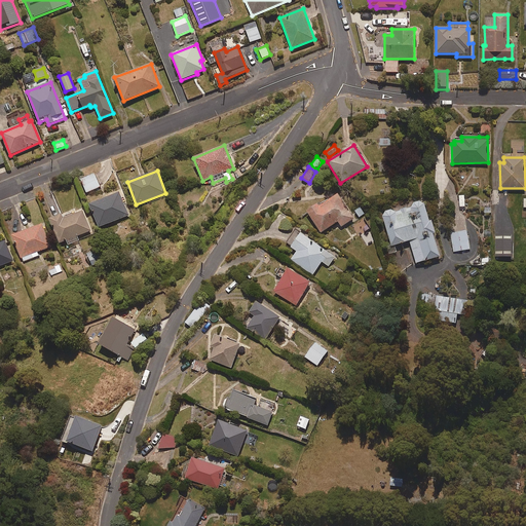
[(86,193),(100,187),(95,174),(81,180),(86,193)]
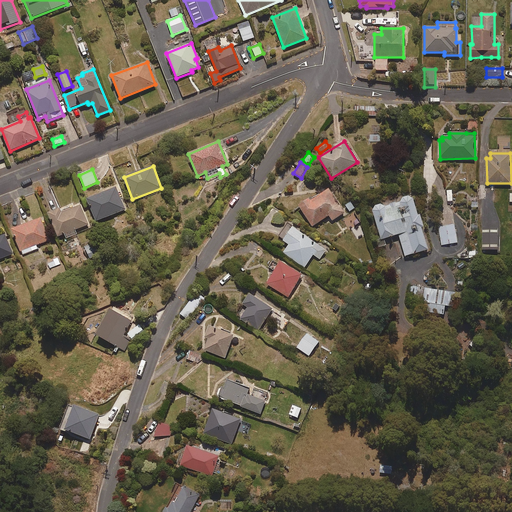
[(96,221),(125,209),(116,187),(87,199),(96,221)]
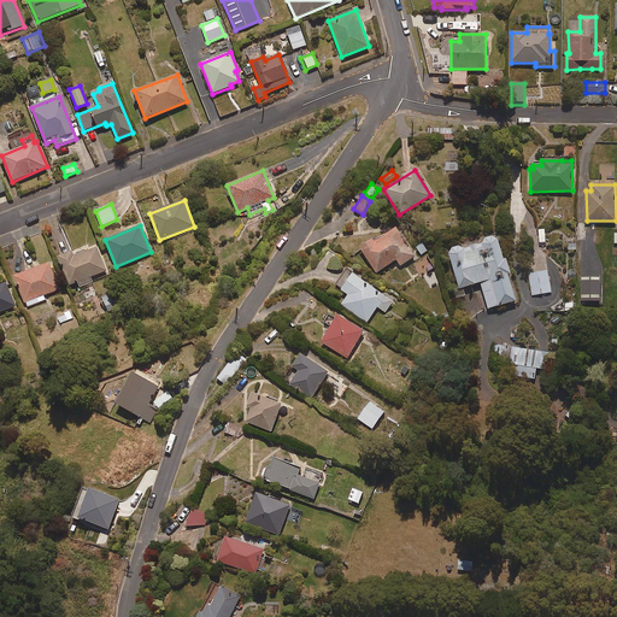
[(400,266),(416,257),(397,227),(375,241),(374,239),(359,248),(376,274),(397,259),(400,266)]
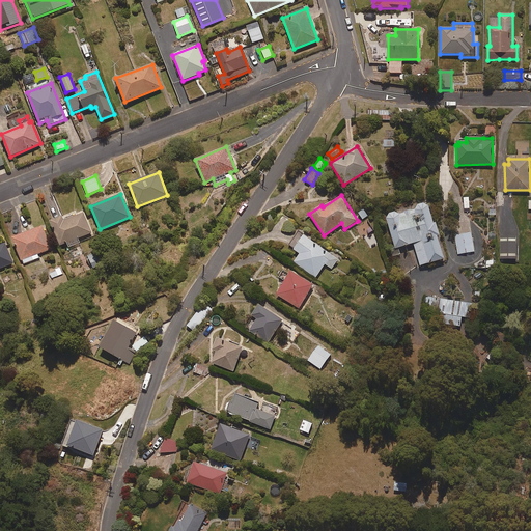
[(440,235),(436,222),(434,223),(428,205),(427,205),(426,204),(425,204),(424,203),(423,203),(422,203),(421,203),(420,204),(419,204),(419,205),(418,205),(417,206),(417,207),(416,208),(416,210),(398,215),(397,214),(397,213),(396,213),(395,212),(394,212),(393,212),(392,213),(391,213),(390,213),(389,214),(388,215),(387,216),(387,217),(387,218),(396,248),(413,243),(420,267),(445,259),(438,236),(440,235)]
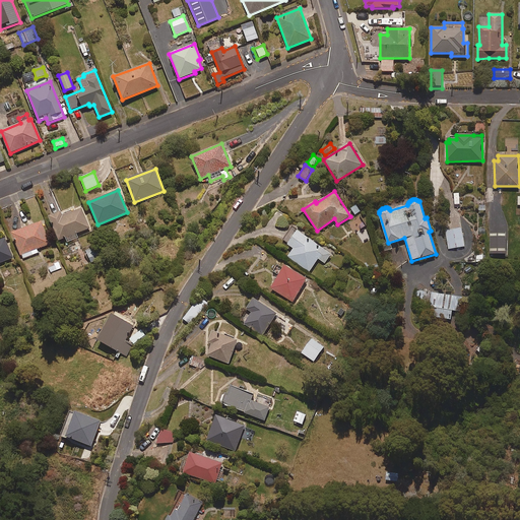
[(76,234),(90,228),(81,208),(62,216),(60,212),(49,217),(58,241),(65,238),(67,242),(78,238),(76,234)]
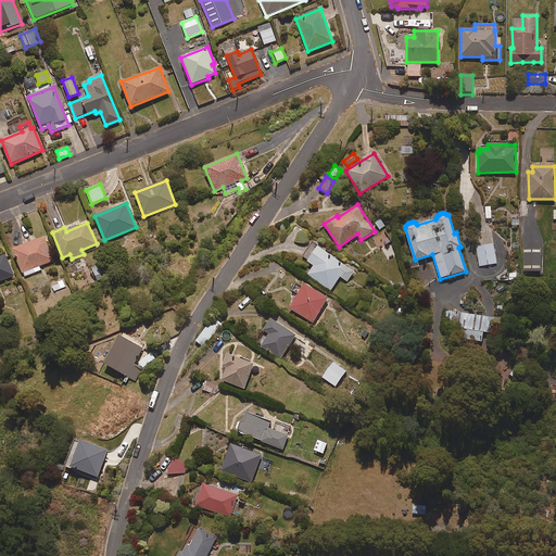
[(379,249),(391,241),(384,231),(373,238),(379,249)]
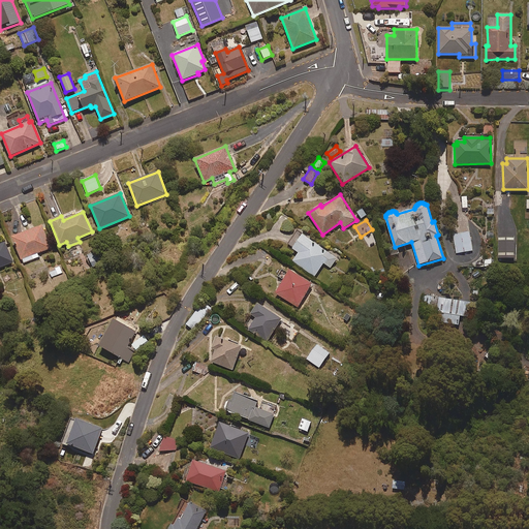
[(37,253),(51,248),(42,225),(11,237),(22,263),(39,257),(37,253)]
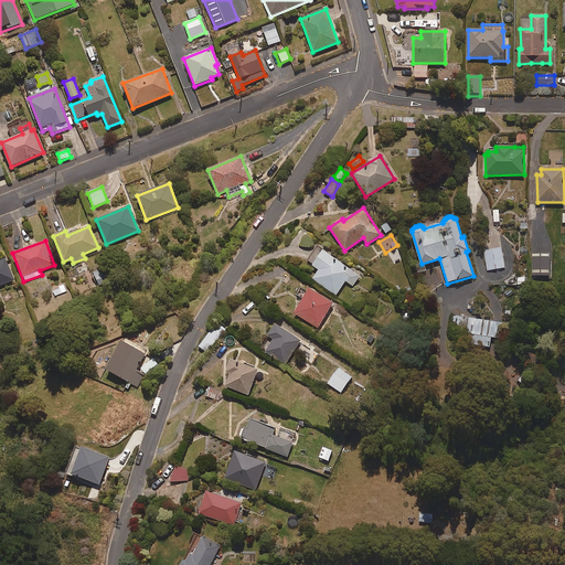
[(484,251),(488,270),(492,270),(492,275),(497,274),(496,269),(504,268),(501,247),(484,251)]
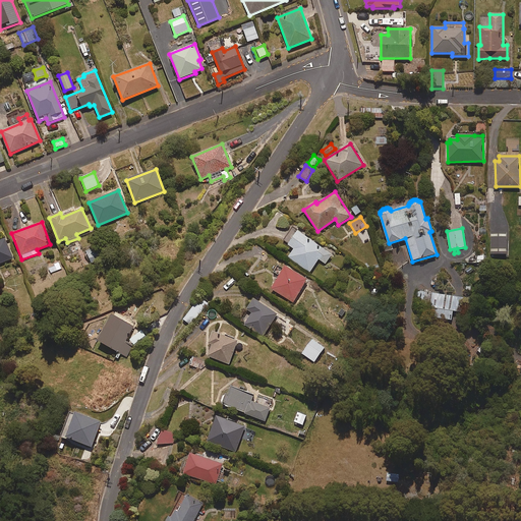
[(491,254),(507,254),(506,230),(490,230),(491,254)]
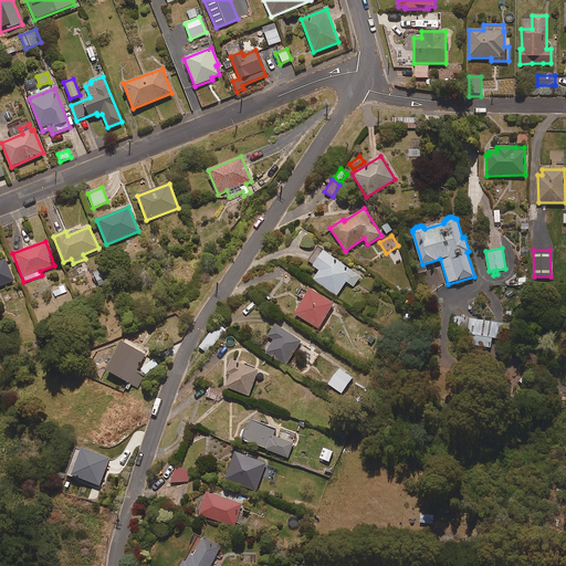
[(354,286),(360,276),(323,251),(313,266),(320,271),(313,280),(336,296),(346,282),(354,286)]
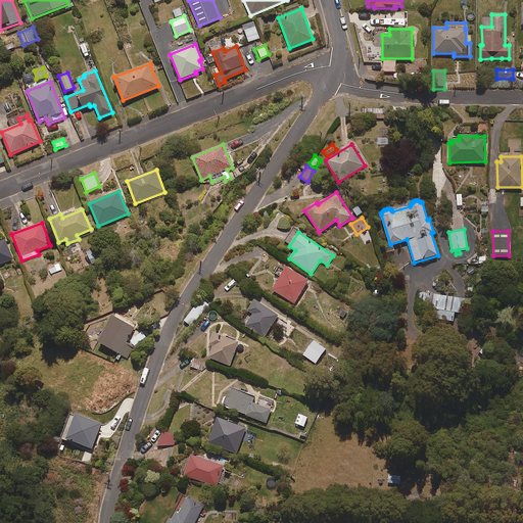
[(0,264),(13,259),(5,239),(0,241),(0,264)]
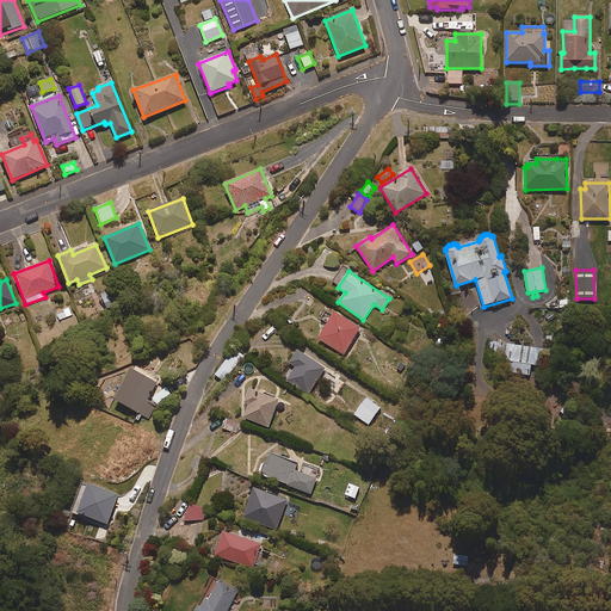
[(106,308),(119,302),(113,289),(100,295),(106,308)]
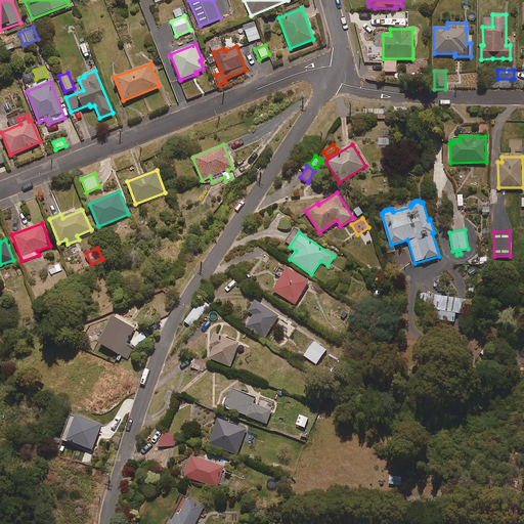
[(487,265),(487,256),(479,257),(479,265),(487,265)]
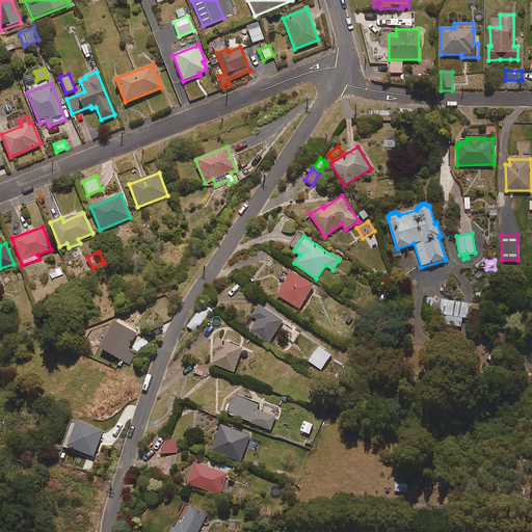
[(52,280),(62,274),(59,268),(49,272),(52,280)]
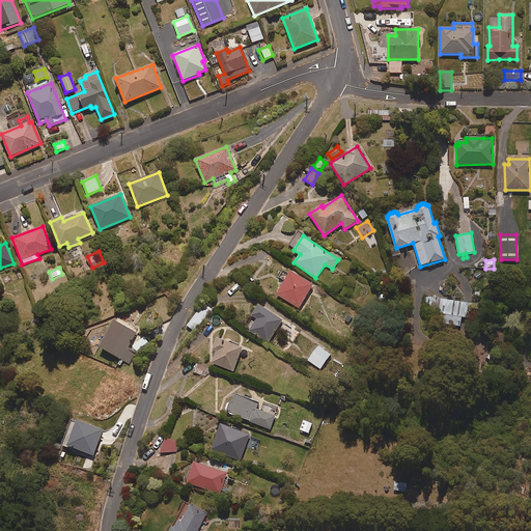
[(299,309),(313,284),(290,271),(276,295),(299,309)]
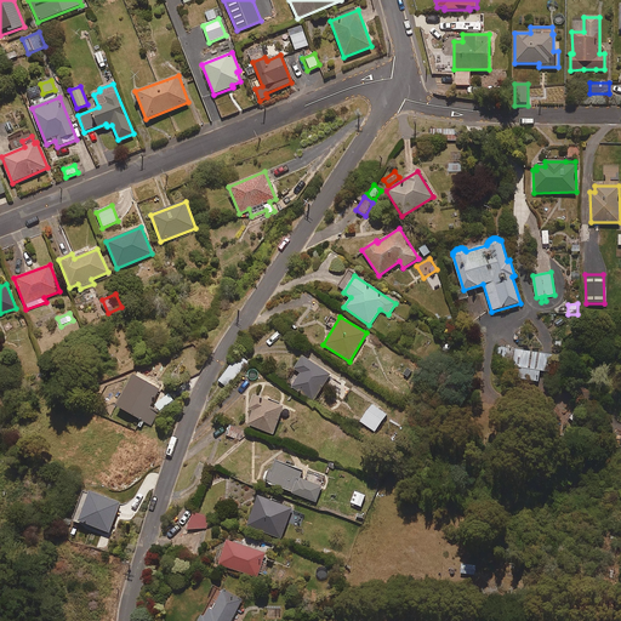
[(568,324),(562,317),(551,324),(557,331),(568,324)]
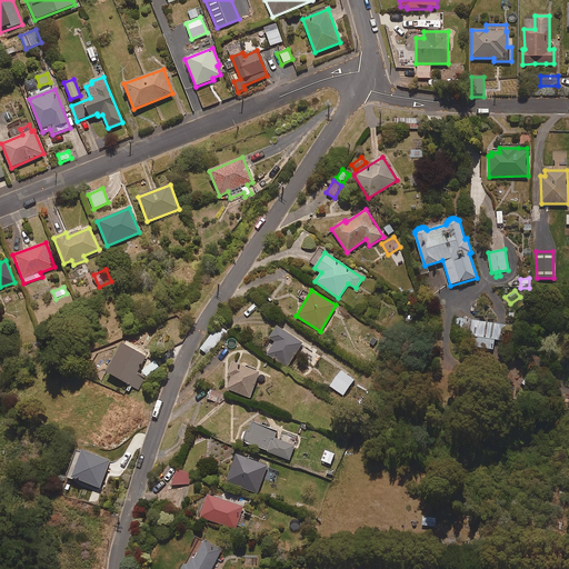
[(508,335),(508,328),(506,328),(506,326),(457,318),(455,333),(472,336),(471,347),(493,349),(495,339),(503,340),(505,335),(508,335)]
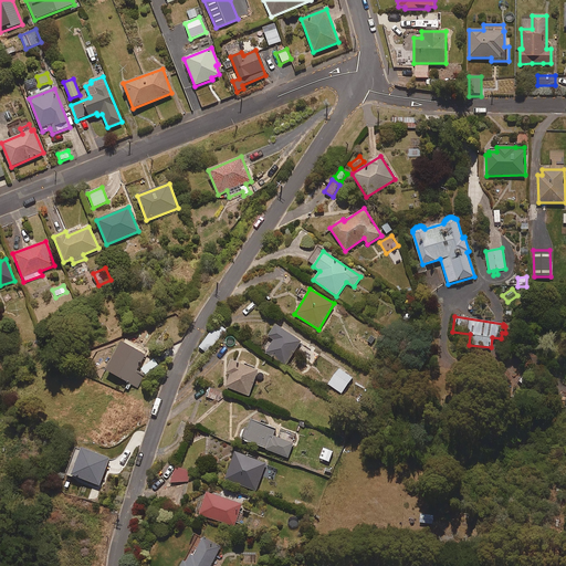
[(301,342),(276,326),(269,337),(274,341),(266,352),(285,364),(301,342)]
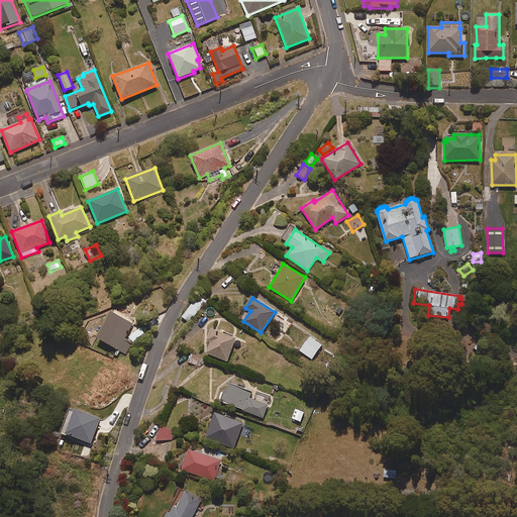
[(124,338),(132,324),(110,312),(96,337),(125,353),(131,342),(124,338)]
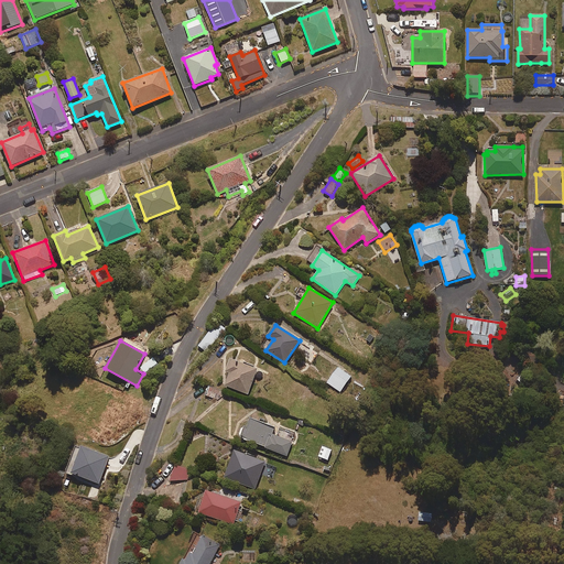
[(257,370),(229,360),(225,372),(229,373),(225,386),(248,394),(257,370)]
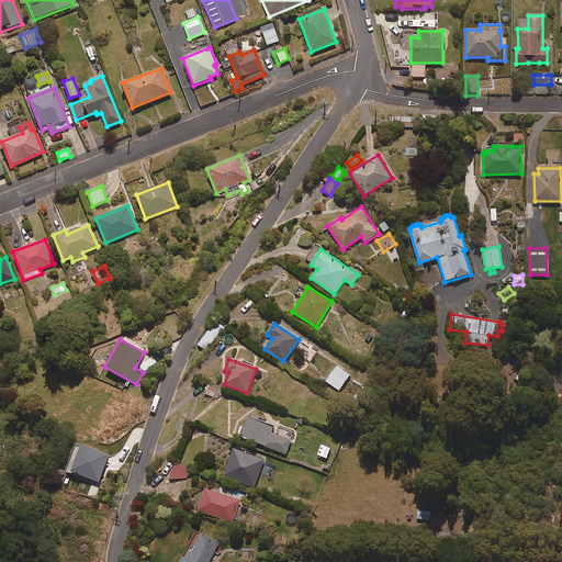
[(340,390),(349,375),(336,367),(327,381),(340,390)]
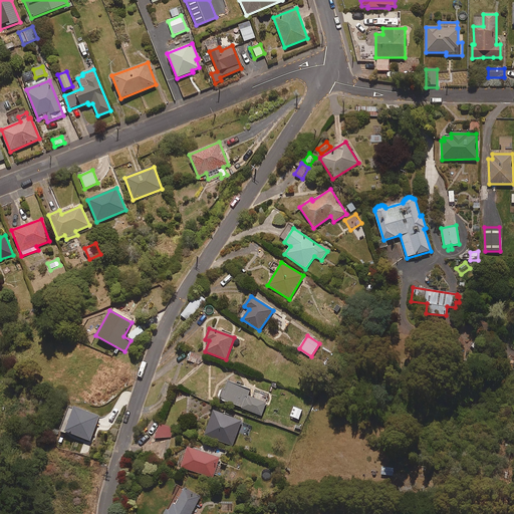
[(201,364),(203,357),(190,353),(188,360),(201,364)]
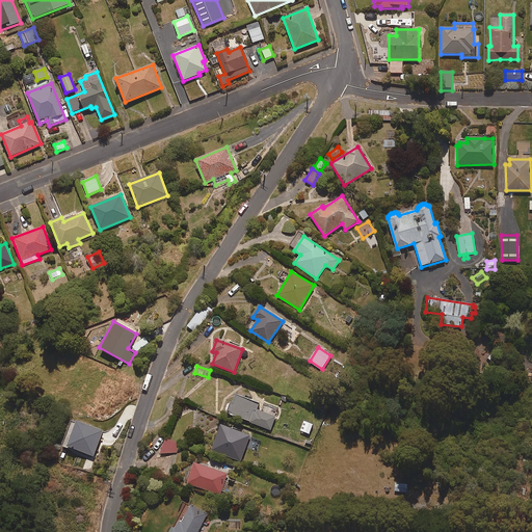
[(233,403),(230,403),(228,410),(230,411),(229,415),(271,429),(275,418),(256,410),(259,403),(236,395),(233,403)]
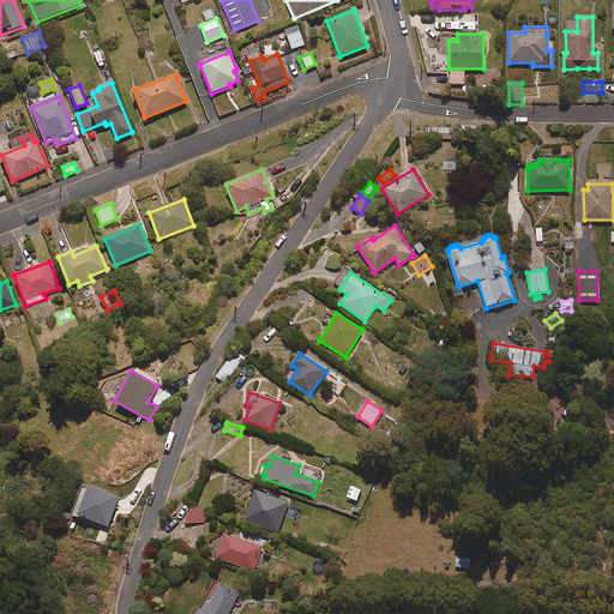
[(108,528),(119,498),(86,486),(76,516),(108,528)]
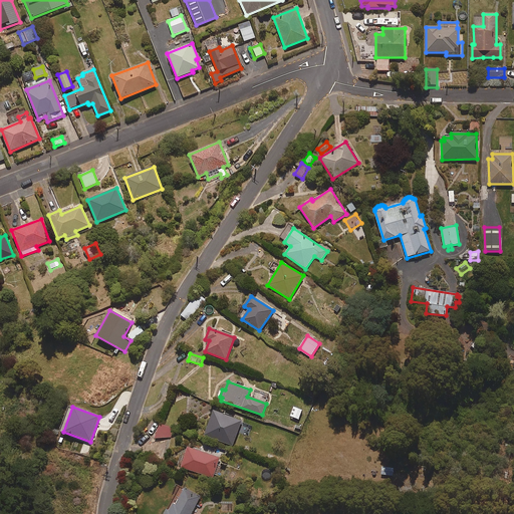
[(298,420),(302,411),(293,408),(290,417),(298,420)]
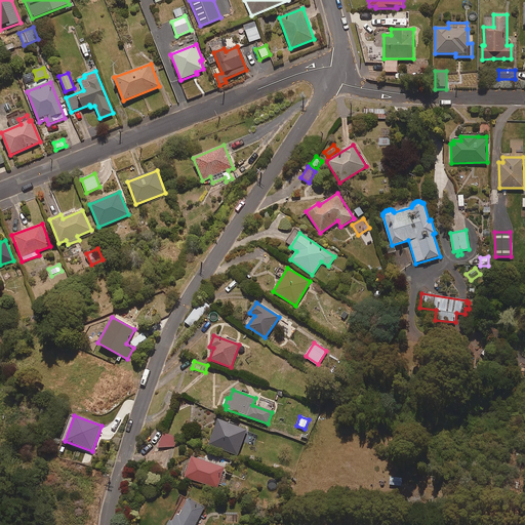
[(253,445),(257,434),(218,420),(209,445),(237,455),(242,441),(253,445)]
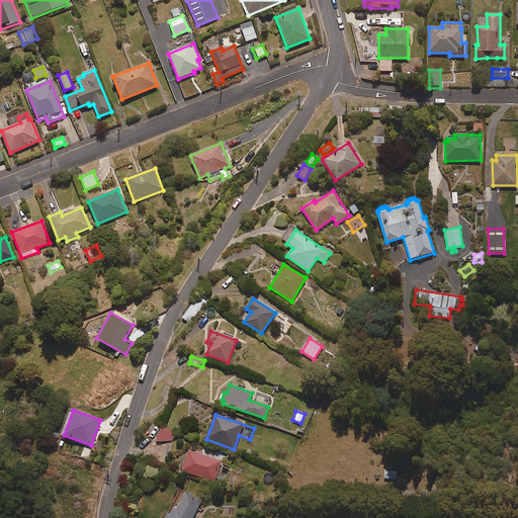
[(171,443),(175,431),(161,427),(158,439),(171,443)]
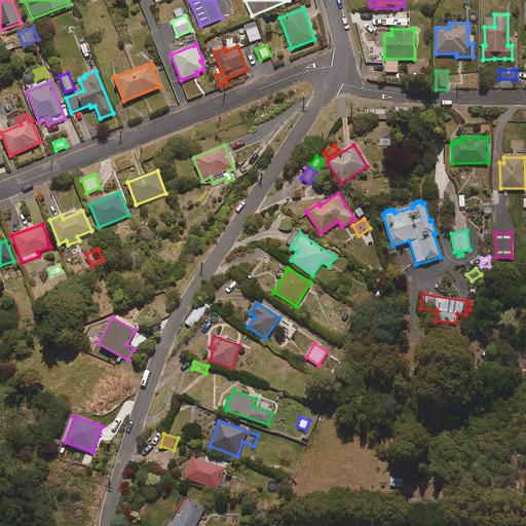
[(224,486),(226,477),(222,476),(224,470),(191,458),(185,479),(218,489),(220,484),(224,486)]
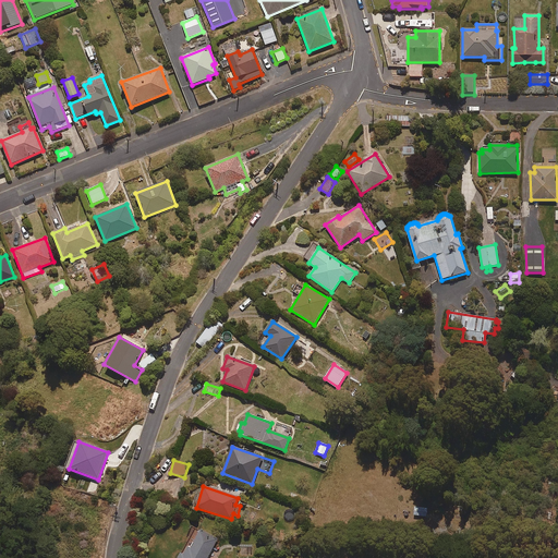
[(426,517),(427,509),(415,508),(414,516),(426,517)]
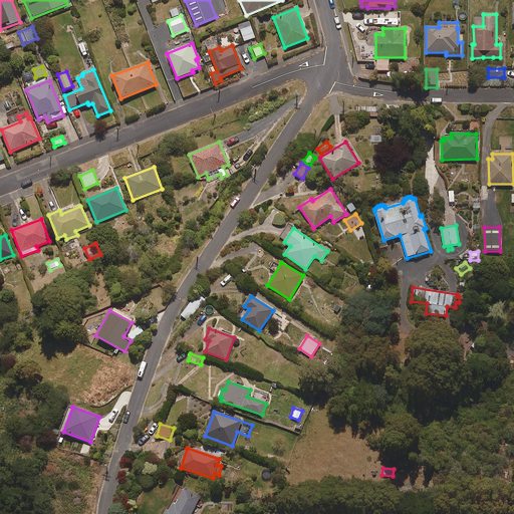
[(191,513),(201,497),(185,489),(176,506),(173,504),(169,511),(166,510),(164,513),(191,513)]
